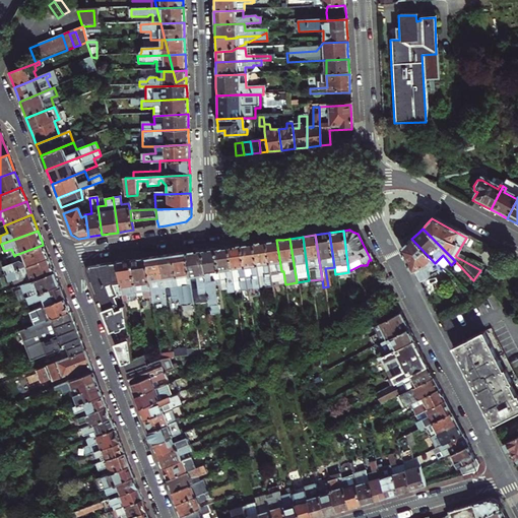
[(435,263),(411,239),(405,245),(399,251),(416,283),(428,277),(425,271),(427,270),(425,267),(427,265),(430,267),(435,263)]
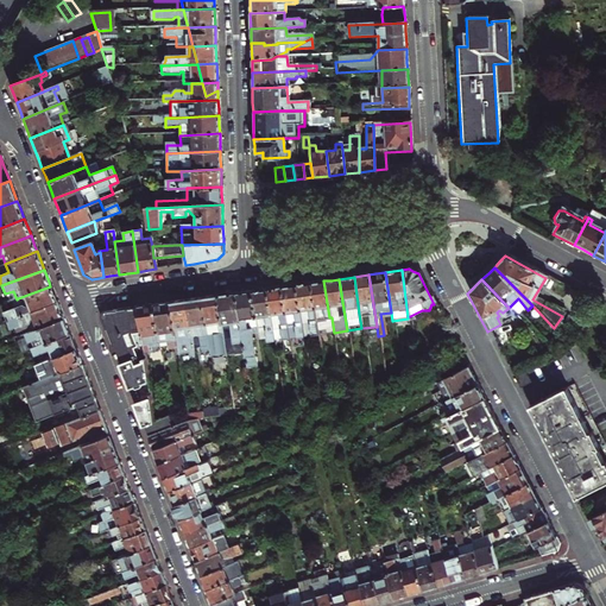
[(332,333),(329,317),(323,281),(316,282),(310,283),(315,323),(322,322),(323,334),(332,333)]
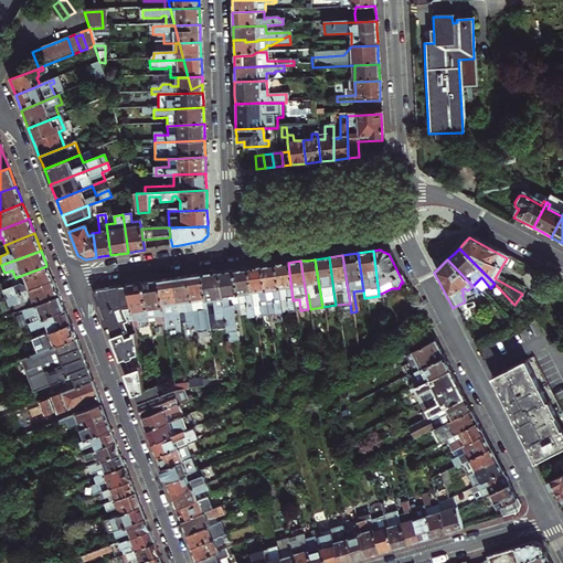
[(293,300),(288,263),(279,264),(274,265),(279,299),(286,298),(288,312),(295,311),(293,300)]
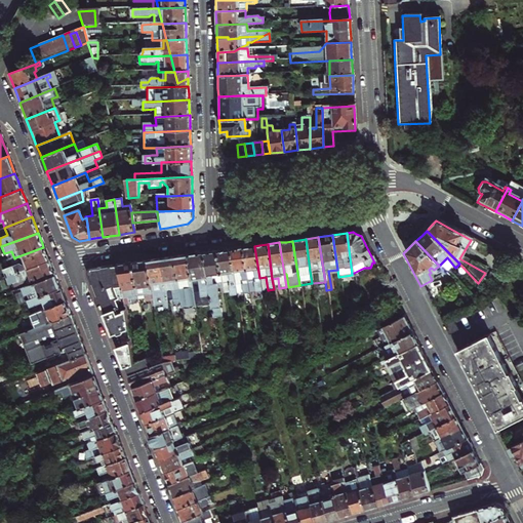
[(262,290),(259,278),(254,246),(248,247),(242,248),(246,280),(248,292),(262,290)]
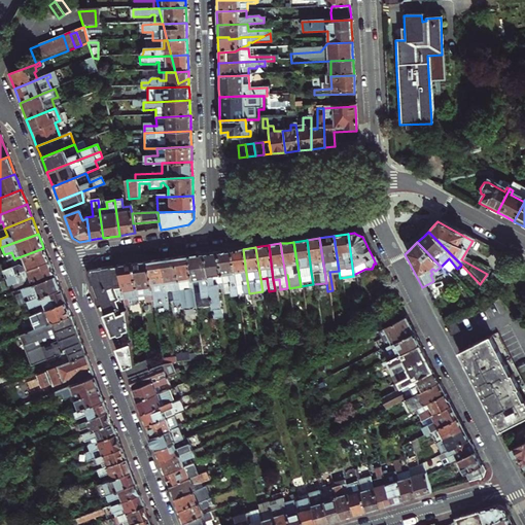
[(4,280),(49,263),(46,255),(43,248),(15,258),(19,266),(1,272),(4,280)]
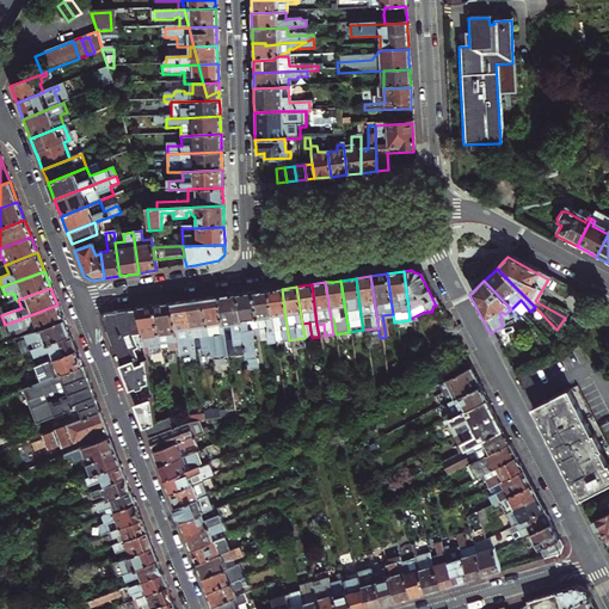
[(266,290),(272,327),(274,339),(275,343),(289,340),(287,326),(282,289),(274,290),(266,290)]
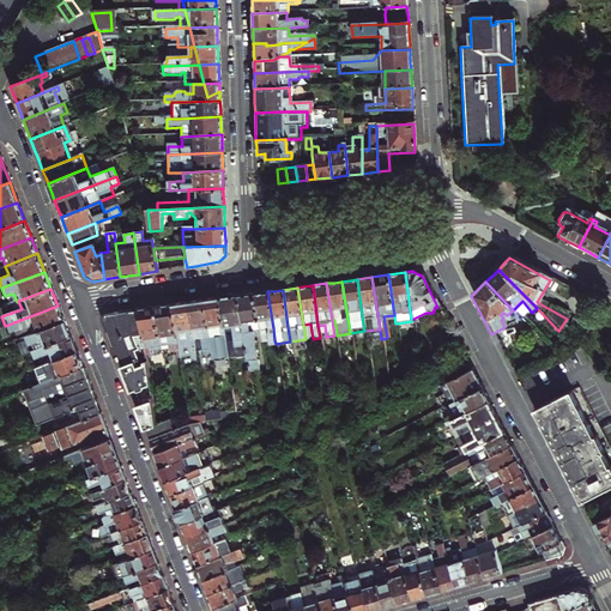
[(274,340),(273,328),(267,291),(259,294),(253,294),(258,331),(260,343),(274,340)]
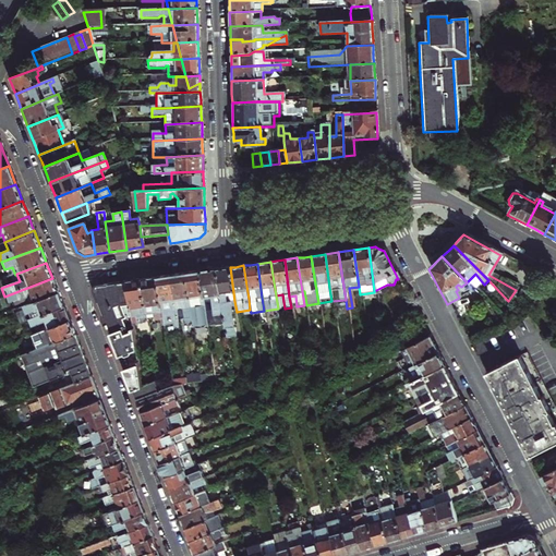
[(234,301),(230,267),(221,269),(215,269),(221,314),(225,338),(234,337),(229,302),(234,301)]
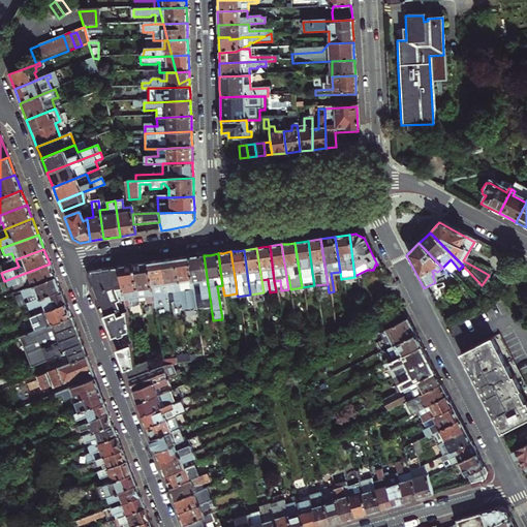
[(202,299),(210,298),(204,255),(195,257),(188,258),(192,286),(199,285),(202,299)]
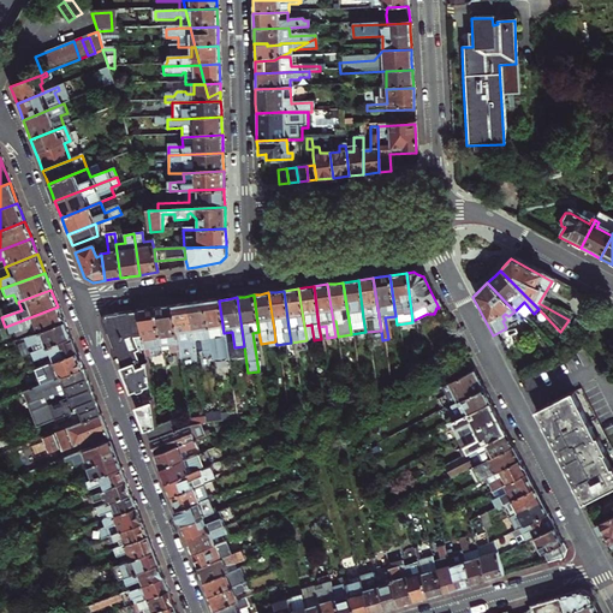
[(203,303),(210,356),(212,362),(227,359),(224,333),(219,301),(210,302),(203,303)]
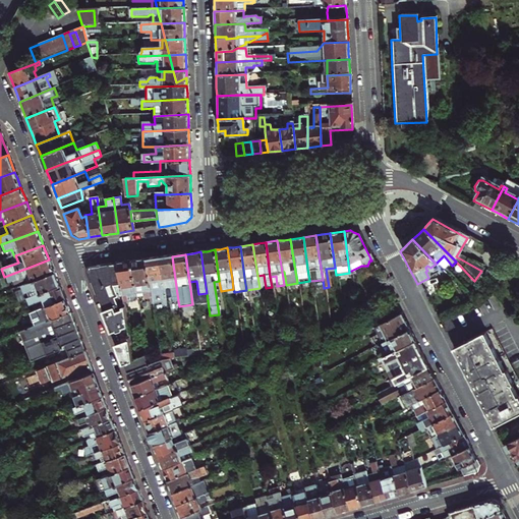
[(166,256),(158,257),(165,299),(171,298),(172,302),(178,301),(172,256),(166,256)]
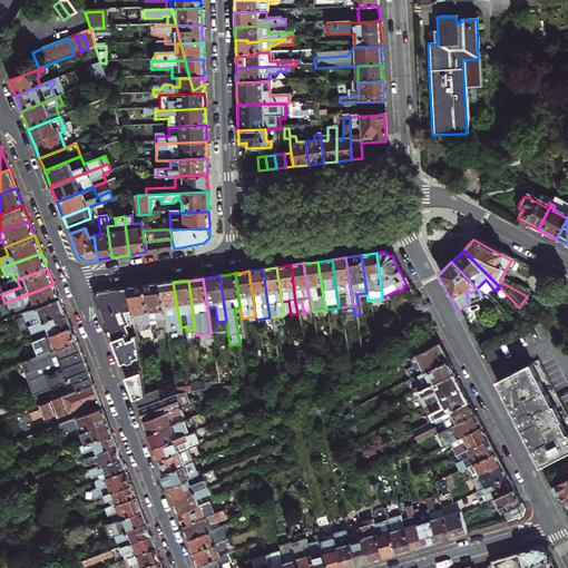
[(158,284),(164,320),(165,327),(166,334),(176,333),(176,336),(182,336),(180,332),(180,327),(173,282),(165,284),(158,284)]
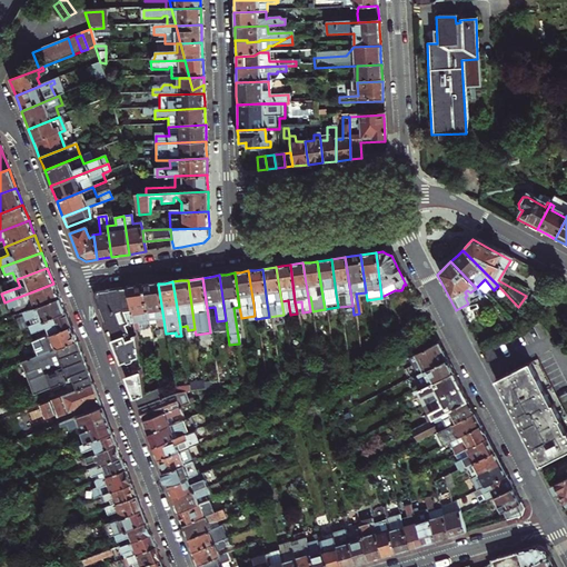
[(29,310),(59,299),(58,297),(53,284),(5,302),(8,310),(27,304),(29,310)]
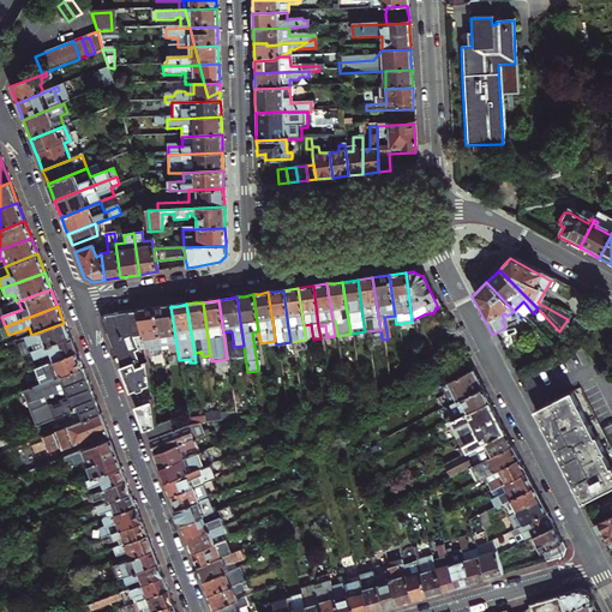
[(178,353),(177,345),(171,306),(163,307),(155,309),(161,351),(172,349),(172,353),(178,353)]
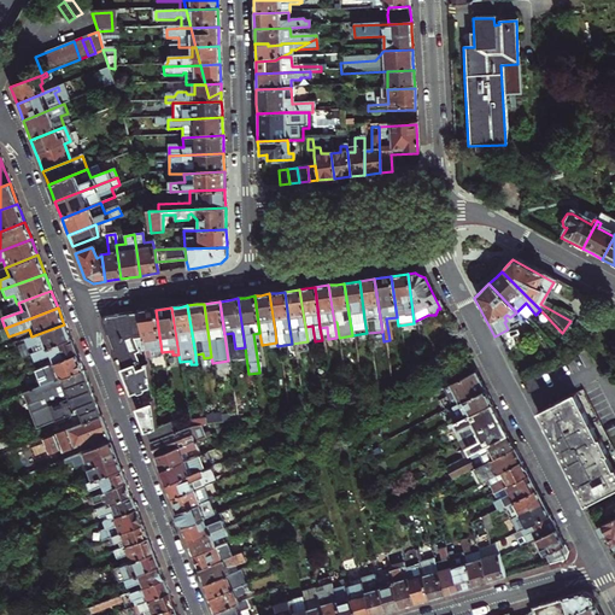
[(150,353),(162,352),(156,310),(147,311),(138,312),(142,338),(144,351),(145,358),(151,358),(150,353)]
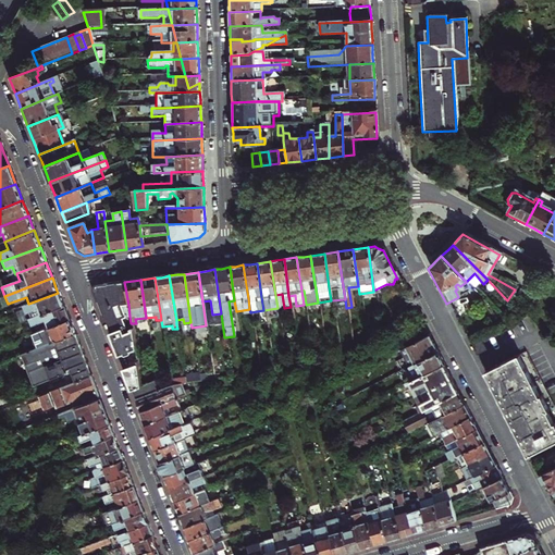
[(130,317),(128,305),(124,282),(111,284),(96,286),(94,290),(93,293),(109,334),(123,329),(131,325),(131,323),(130,317)]
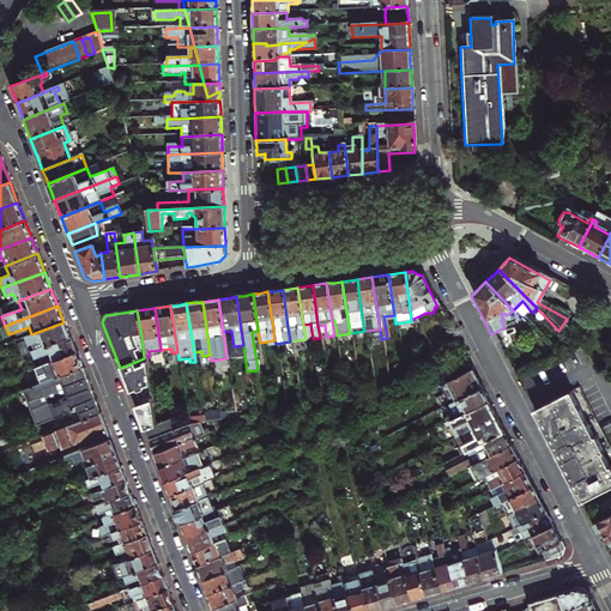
[(70,338),(64,322),(31,334),(23,338),(26,348),(43,342),(46,348),(70,338)]
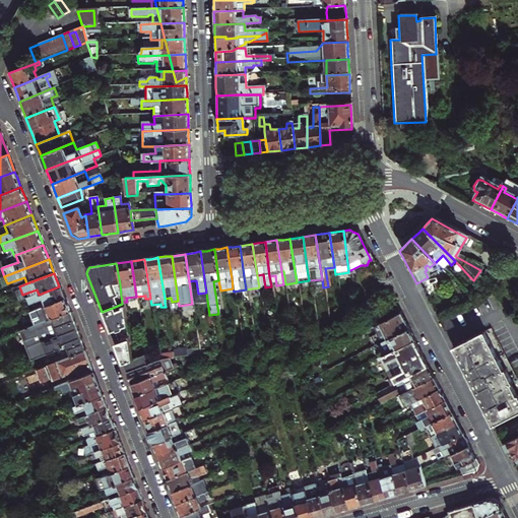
[(59,286),(39,295),(25,300),(27,305),(43,300),(45,307),(64,299),(60,288),(59,286)]
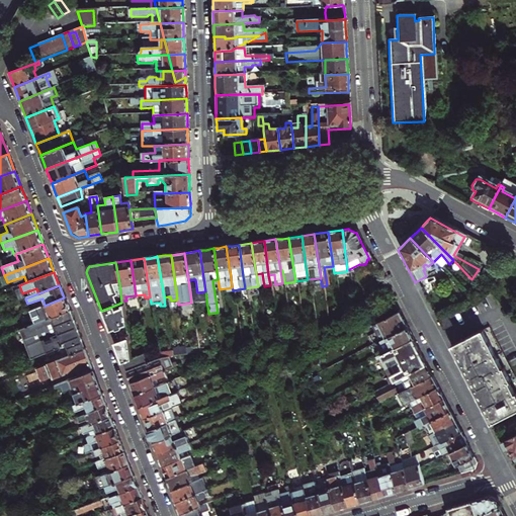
[(45,306),(50,319),(69,311),(68,308),(64,299),(64,297),(45,306)]
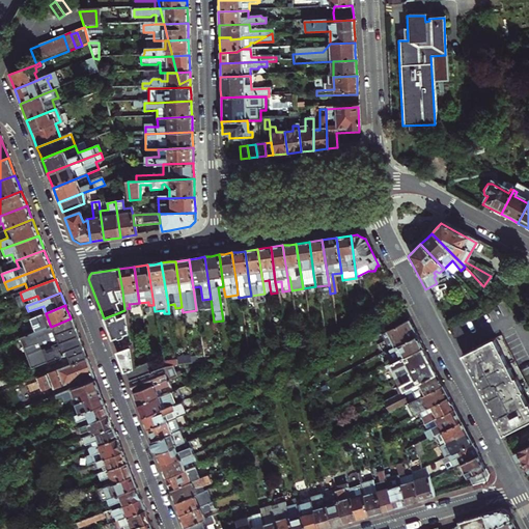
[(36,332),(51,327),(46,313),(31,318),(36,332)]
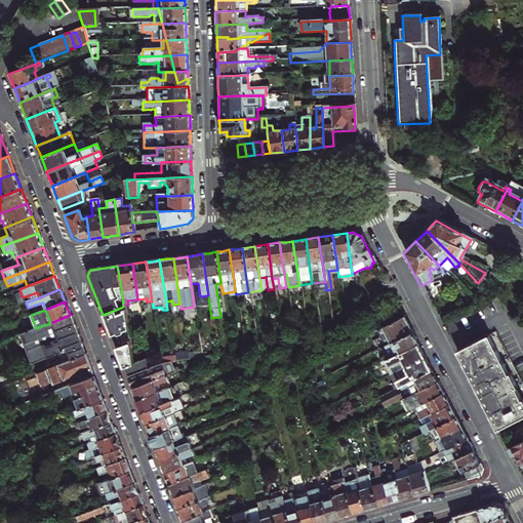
[(118,314),(116,310),(103,315),(111,337),(113,336),(116,334),(119,335),(123,334),(124,331),(127,330),(124,310),(123,310),(123,312),(118,314)]
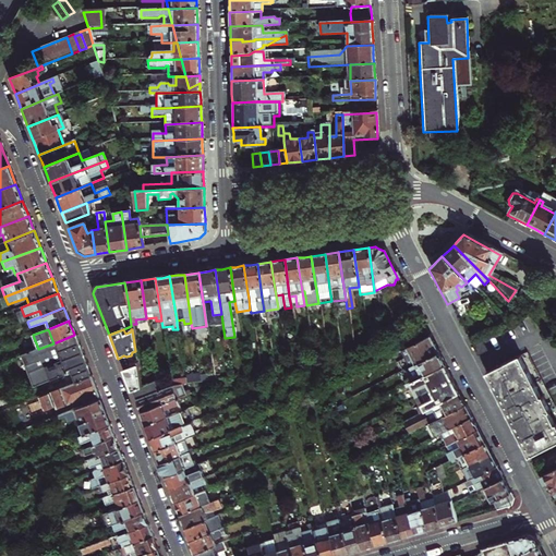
[(405,350),(428,338),(424,329),(399,342),(403,351),(405,350)]
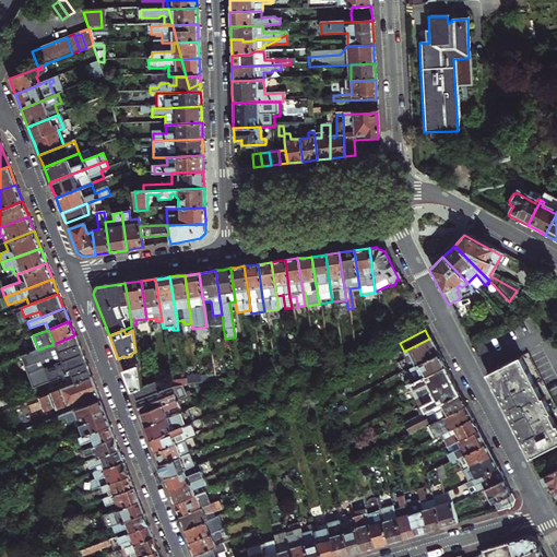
[(74,383),(91,378),(84,363),(74,335),(54,344),(38,350),(20,357),(32,388),(67,375),(66,372),(70,371),(74,383)]
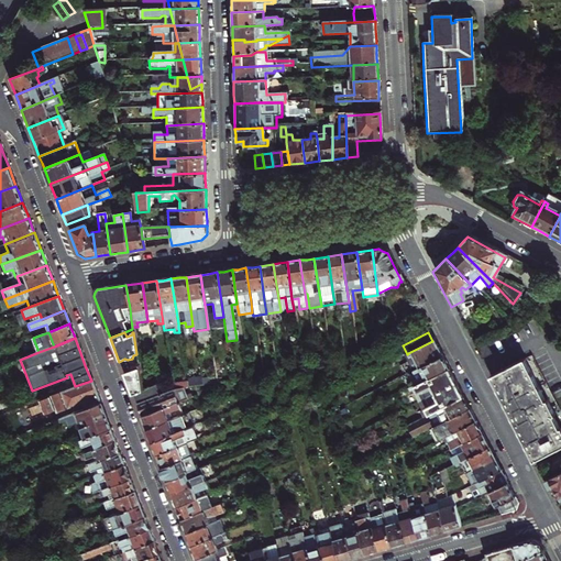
[(410,358),(417,371),(441,359),(436,348),(432,341),(408,353),(410,358)]
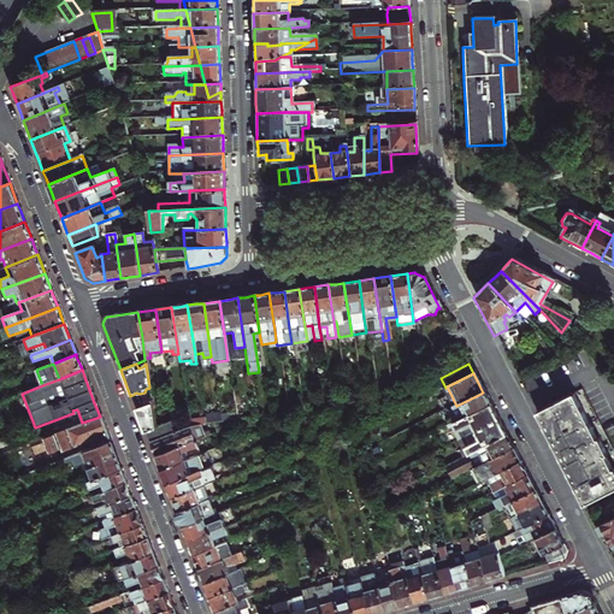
[(535,390),(530,381),(520,385),(525,396),(535,390)]
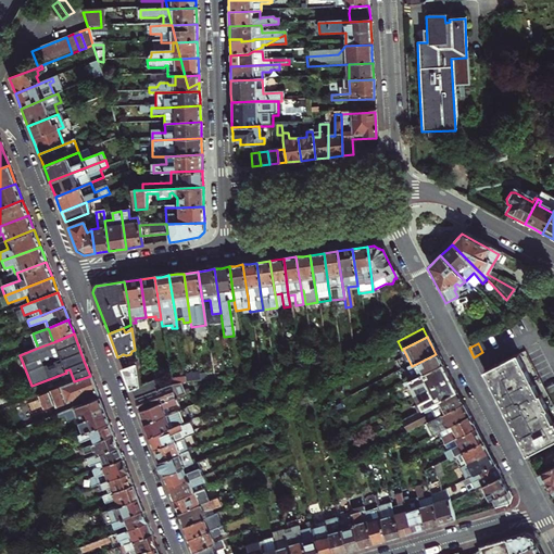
[(413,381),(442,366),(439,360),(436,354),(412,366),(406,368),(407,370),(411,377),(413,381)]
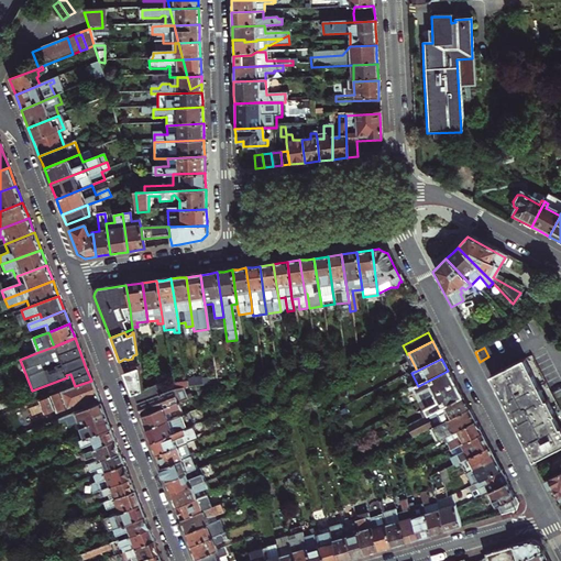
[(521,361),(488,378),(518,437),(532,463),(560,448),(560,420),(529,359),(523,362),(521,361)]
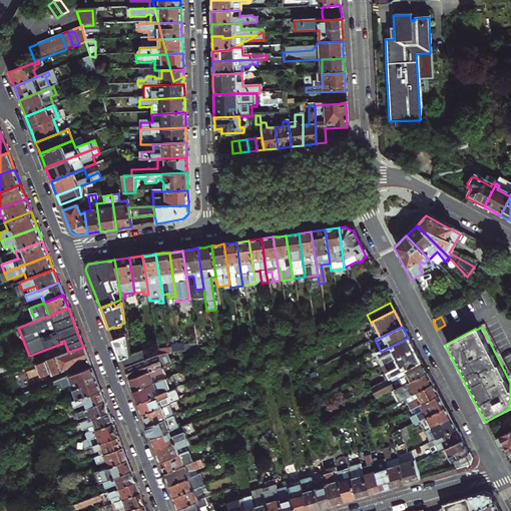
[(126,336),(113,341),(115,349),(120,360),(129,356),(126,336)]
